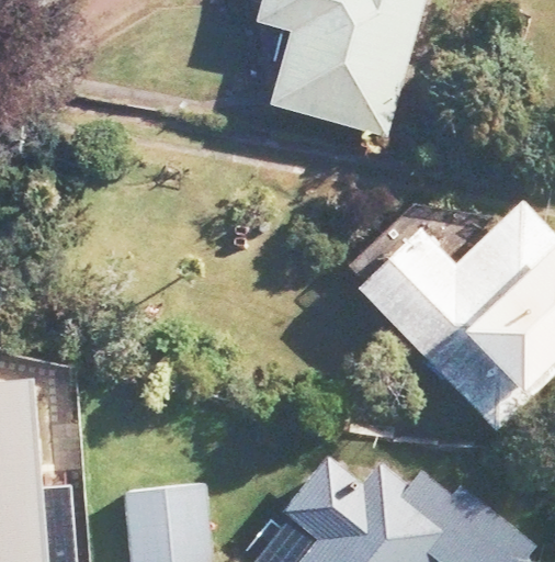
[(289,33),(268,103),(388,138),(427,0),(259,0),(252,23),(289,33)]
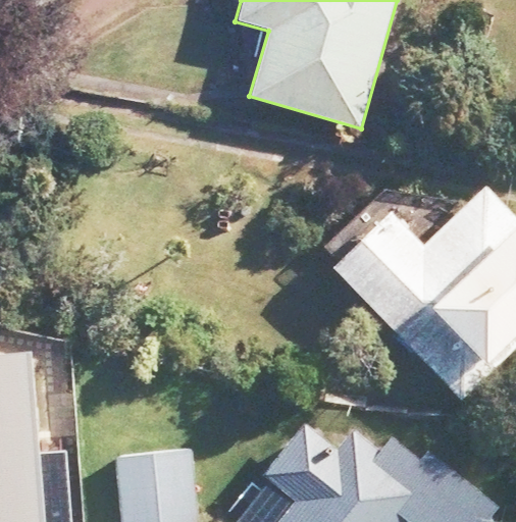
[(385,210),(328,266),(463,402),(515,350),(515,216),(483,184),(421,246),(385,210)]
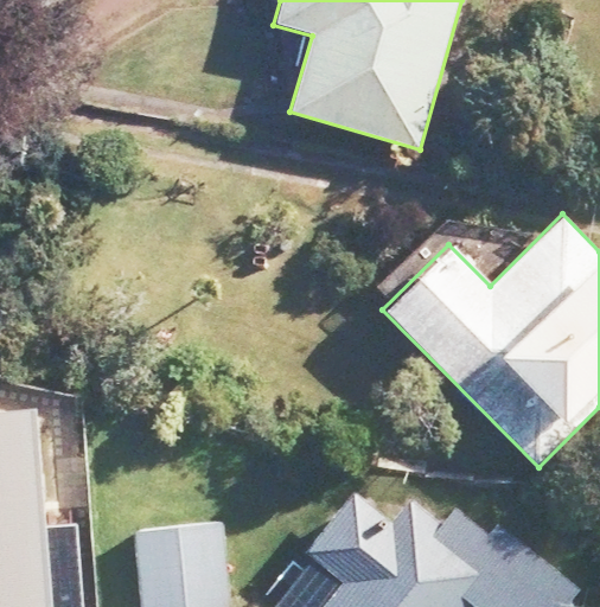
[(44,526),(38,410),(0,411),(0,606),(84,606),(81,525),(44,526)]
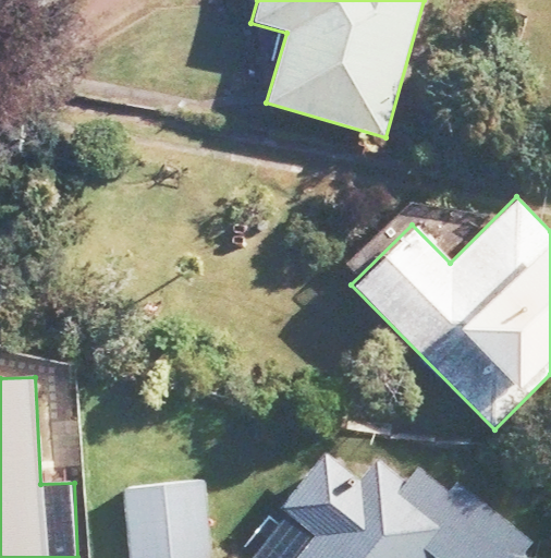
[(326,449),(239,557),(519,557),(534,540),(457,481),(450,490),(417,465),(406,481),(378,458),(362,477),(326,449)]
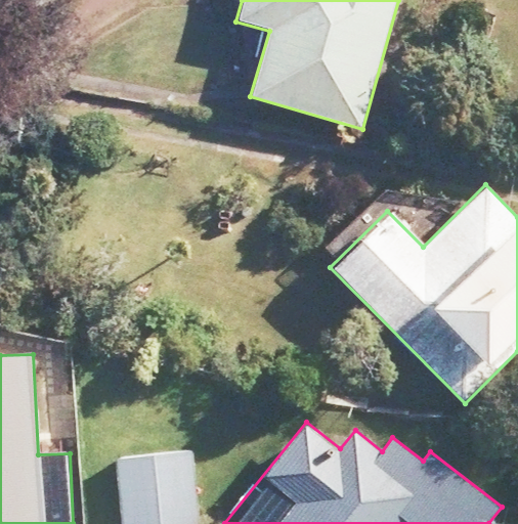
[(202,523),(192,454),(124,463),(131,523),(202,523)]
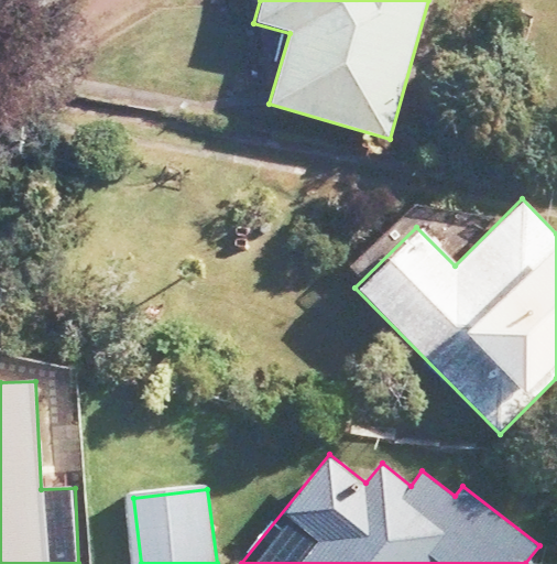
All buildings are outlined.
